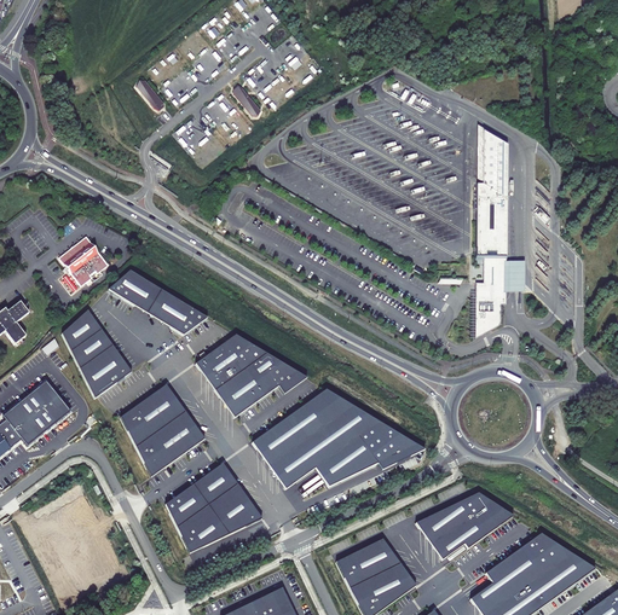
[(137,82),(155,105),(160,108),(165,104),(163,99),(145,79),(139,77),(137,82)]
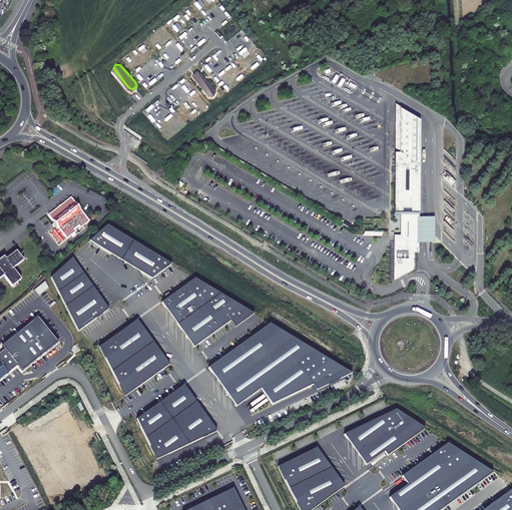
[(194,76),(209,94),(214,94),(216,90),(200,71),(197,70),(194,72),(194,76)]
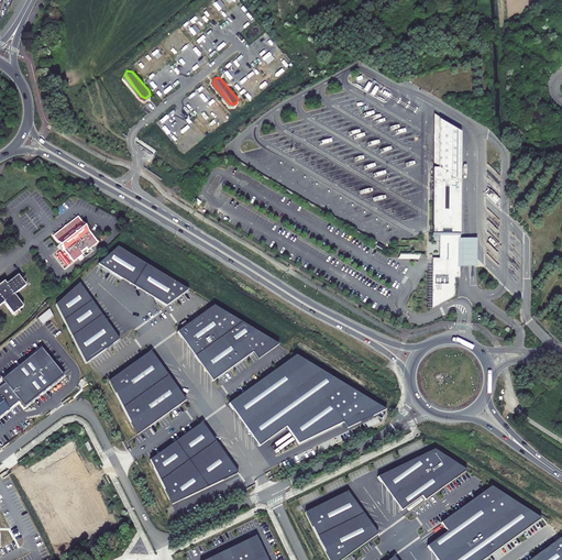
[(442,119),(439,117),(439,164),(439,166),(433,166),(433,238),(440,239),(440,255),(433,255),(433,306),(455,294),(455,275),(461,275),(461,263),(460,263),(460,235),(461,235),(461,130),(442,119)]
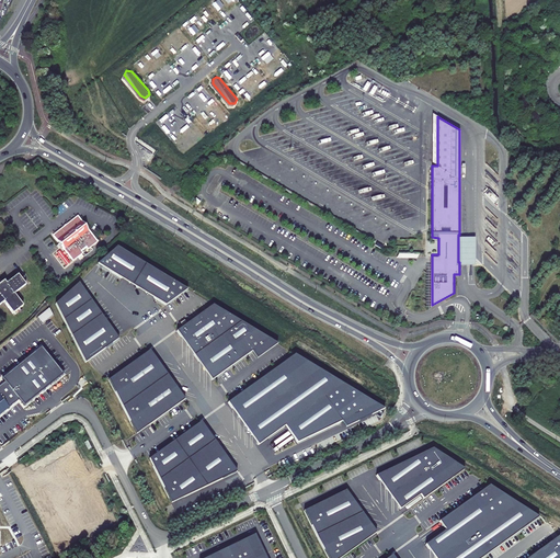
[(495,200),(499,196),(489,186),(486,191),(495,200)]
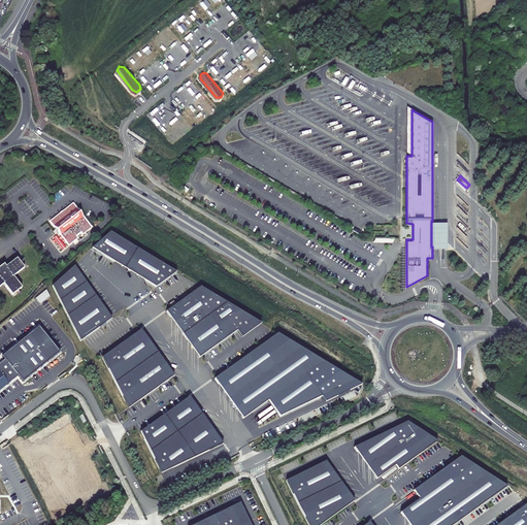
[(73,199),(51,218),(69,241),(92,224),(73,199)]
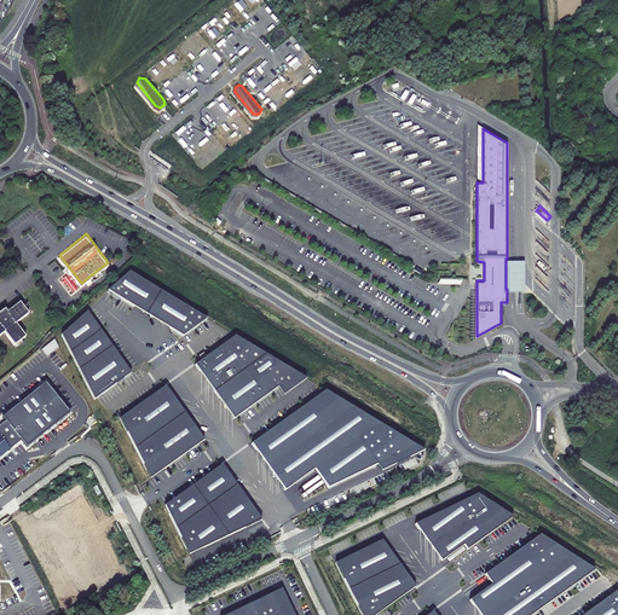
[(518,259),(507,259),(506,259),(506,289),(507,289),(518,290),(525,290),(526,259),(518,259)]
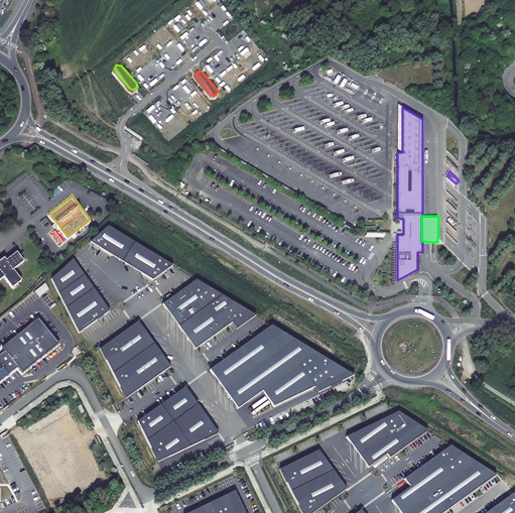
[(173,264),(112,227),(91,240),(112,253),(118,252),(120,258),(125,256),(127,262),(133,260),(135,267),(140,265),(142,271),(153,278),(173,264)]
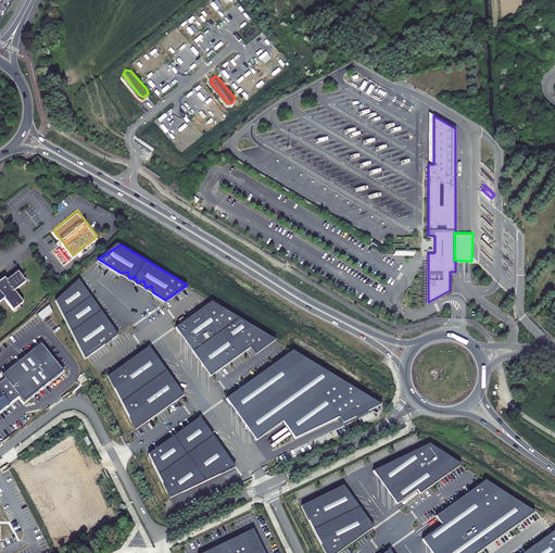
[(26,278),(19,268),(7,277),(4,274),(3,275),(0,277),(0,298),(4,296),(13,308),(24,299),(15,287),(26,278)]
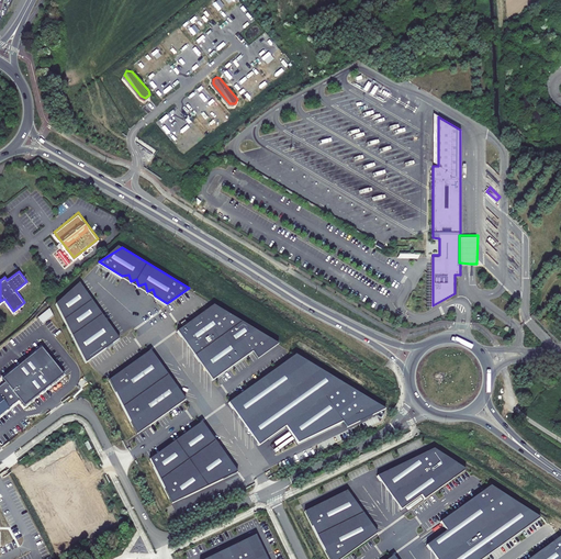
[(120,336),(80,281),(57,302),(87,359),(120,336)]
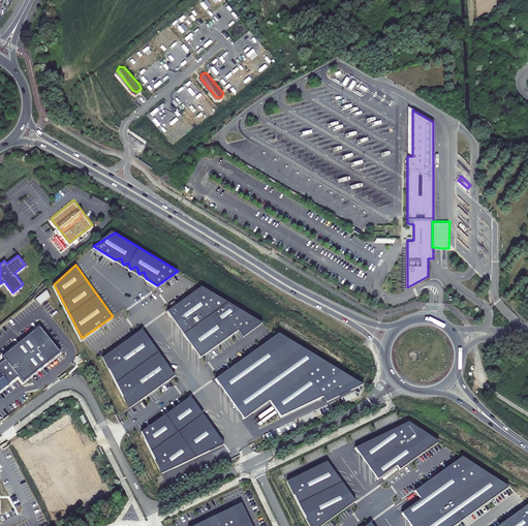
[(254,316),(202,285),(167,309),(172,314),(178,314),(177,322),(183,323),(183,331),(188,338),(194,338),(194,346),(200,346),(199,354),(200,357),(238,329),(254,316)]
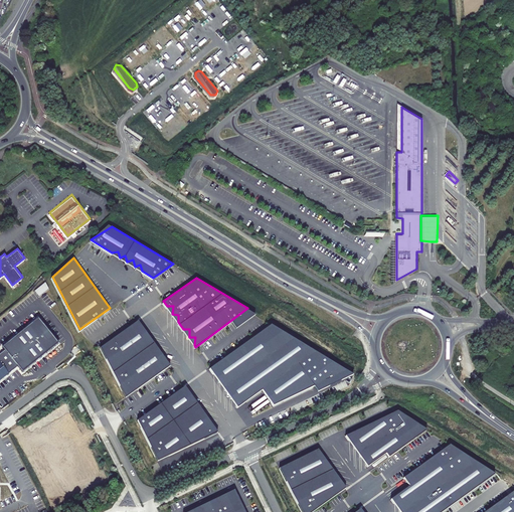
[(36,287),(39,293),(51,287),(47,280),(36,287)]
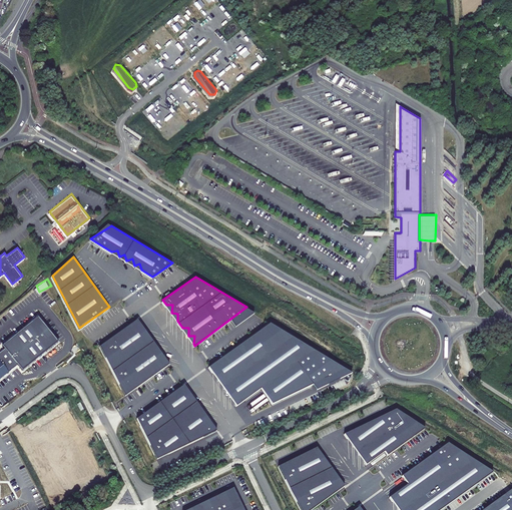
[(254,312),(246,307),(230,319),(235,326),(254,312)]
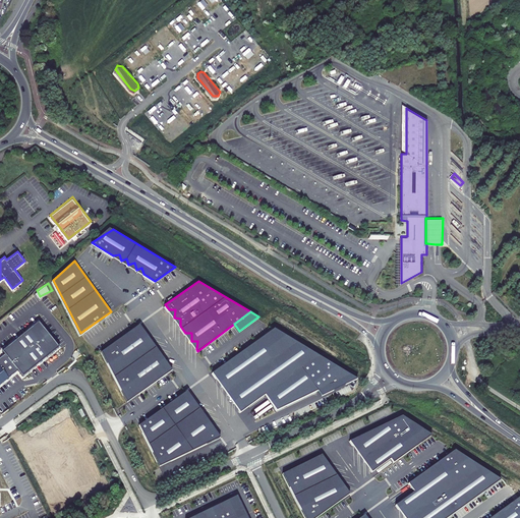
[(59,345),(39,320),(2,348),(5,352),(0,356),(0,382),(19,367),(24,373),(59,345)]
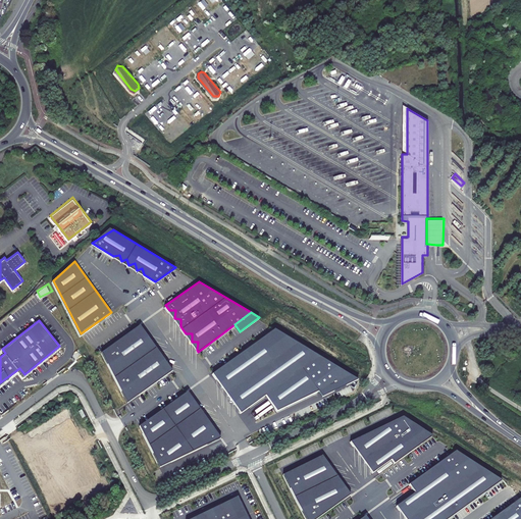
[(144,328),(140,323),(102,351),(124,394),(136,386),(141,393),(173,369),(172,368),(164,365),(166,360),(158,357),(160,351),(156,345),(148,343),(150,336),(142,333),(144,328)]
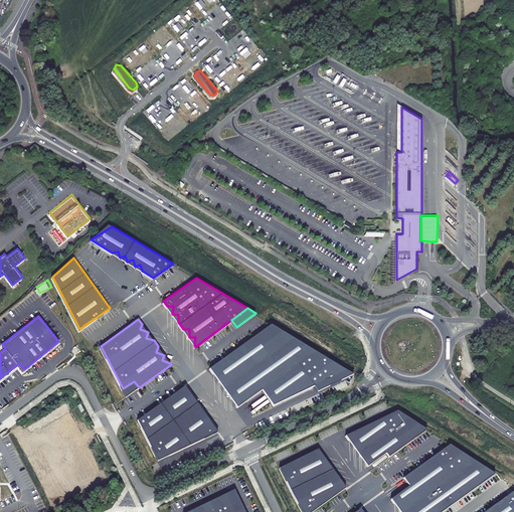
[(271,322),(210,366),(213,371),(219,372),(219,380),(225,380),(225,388),(230,388),(230,396),(237,396),(236,404),(237,406),(263,388),(274,404),(316,384),(327,379),(325,374),(338,362),(271,322)]
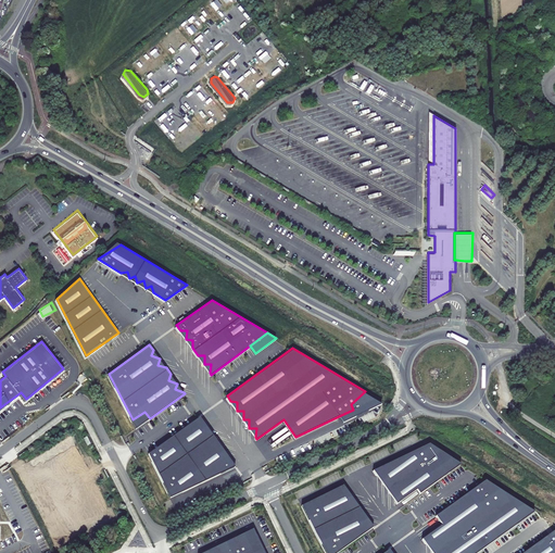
[(341,415),(344,422),(381,402),(365,391),(351,404),(353,410),(341,415)]
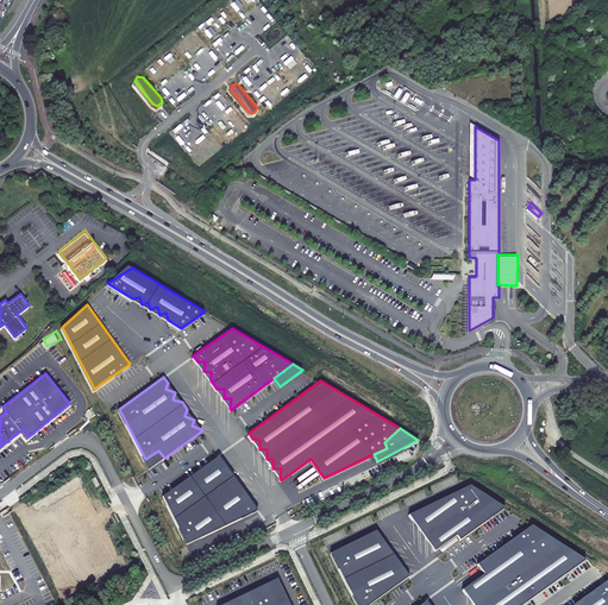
[(158,451),(145,459),(149,468),(164,458),(158,451)]
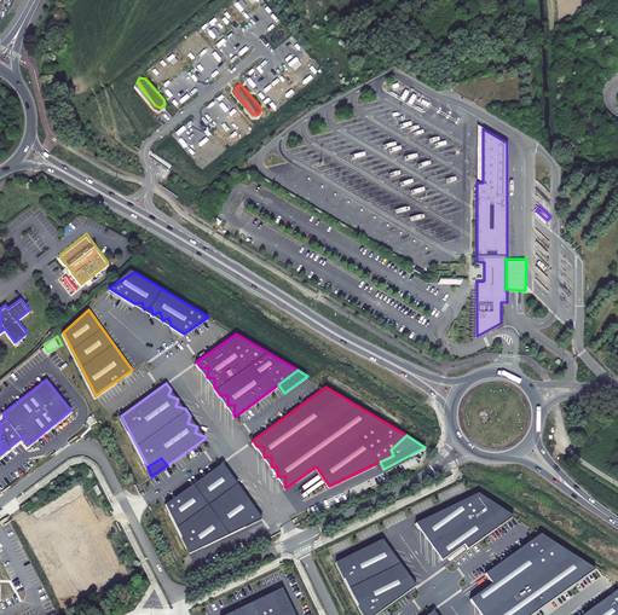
[(200,537),(204,545),(263,517),(255,508),(246,503),(248,498),(238,493),(242,487),(231,483),(235,477),(224,474),(227,468),(223,462),(166,503),(188,545),(200,537)]
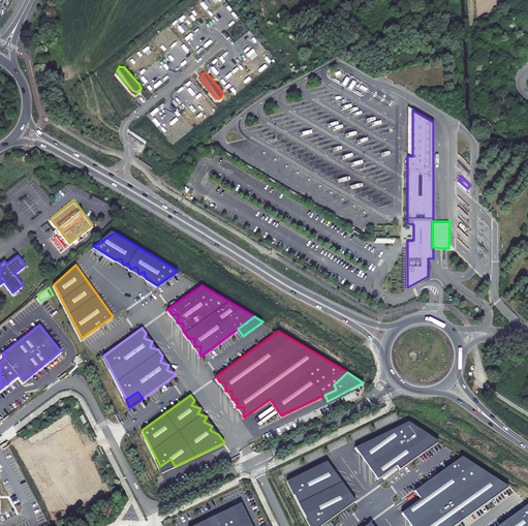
[(438,439),(409,421),(355,445),(378,476),(397,463),(400,467),(438,439)]
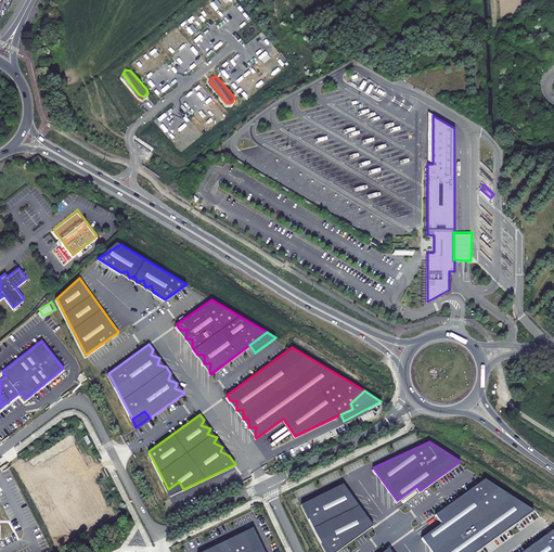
[(442,521),(423,535),(434,551),(473,551),(535,509),(486,477),(436,512),(442,521)]
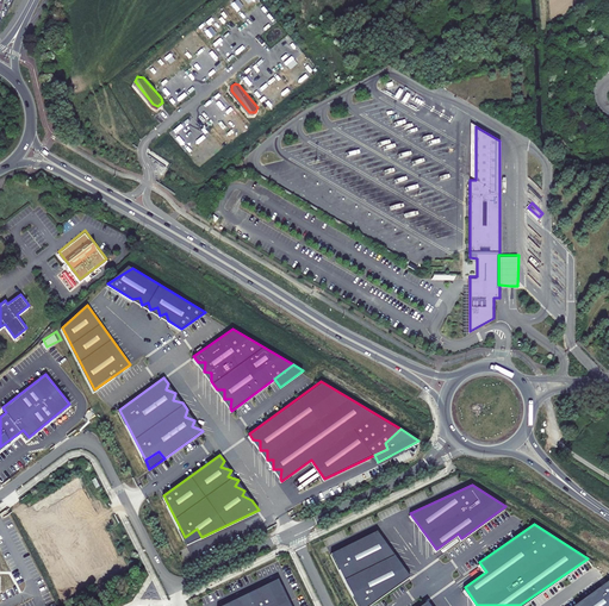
[(197,529),(185,537),(188,543),(202,537),(197,529)]
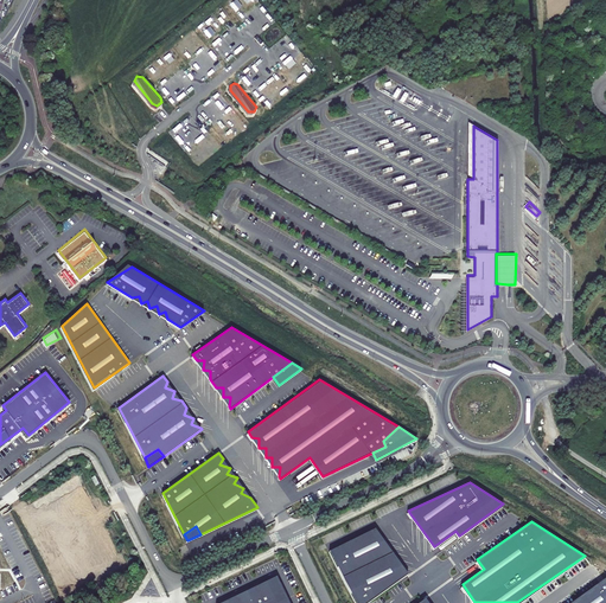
[(364,602),(408,572),(375,526),(330,549),(344,578),(357,602),(364,602)]
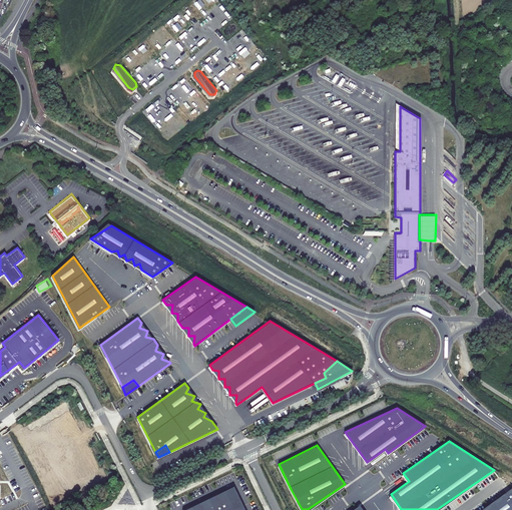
[(245,509),(233,486),(182,509),(245,509)]
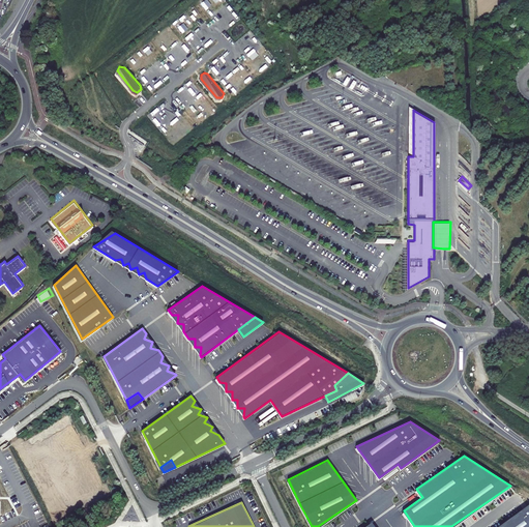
[(528,503),(496,526),(528,526),(528,503)]
